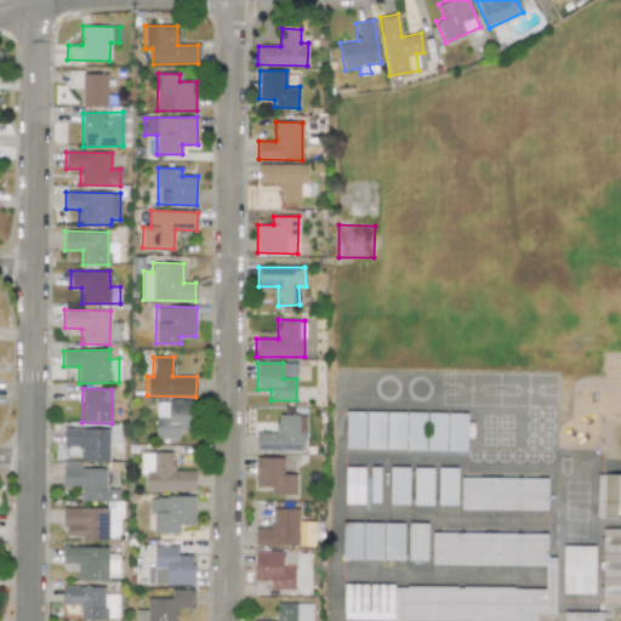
[(194,402),(155,402),(155,439),(178,439),(178,431),(194,431),(194,402)]
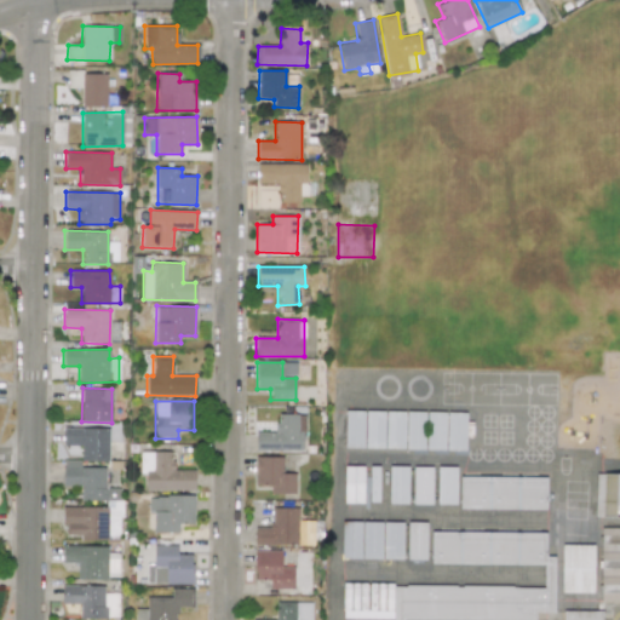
[(365,411),(345,411),(344,447),(363,448),(365,411)]
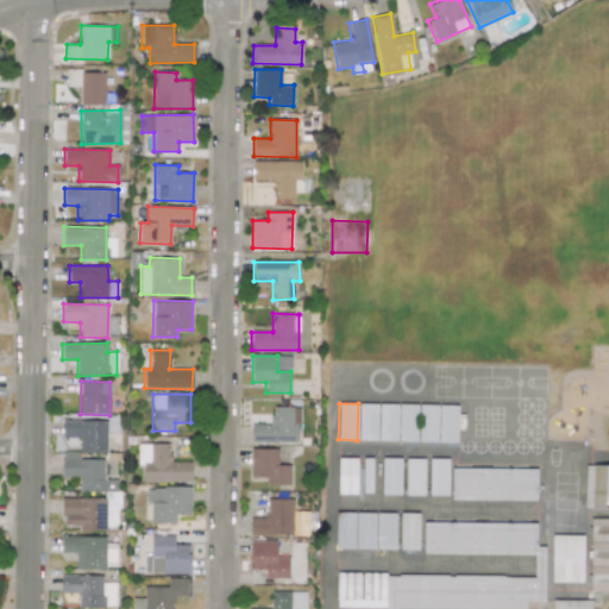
[(377,405),(359,403),(358,440),(377,440),(377,405)]
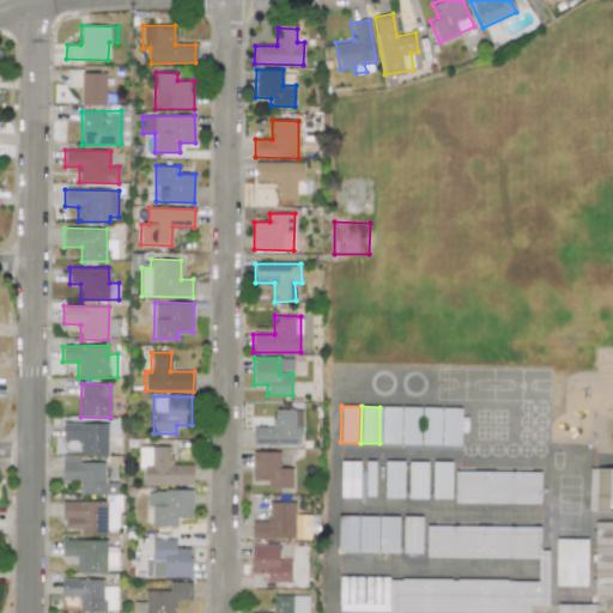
[(381,443),(400,443),(400,407),(382,407),(381,443)]
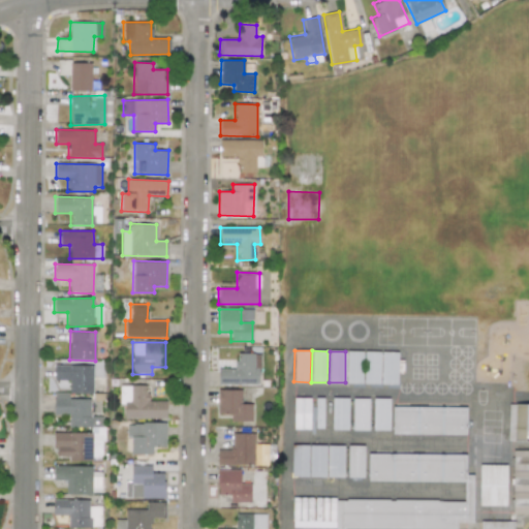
[(346,383),(362,383),(363,351),(346,351),(346,383)]
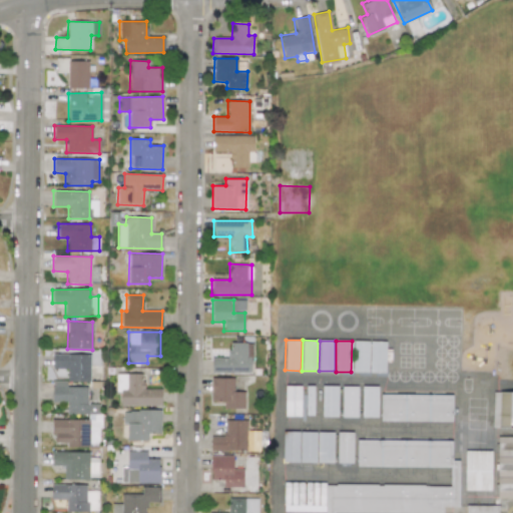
[(368,373),(369,341),(353,341),(353,372),(368,373)]
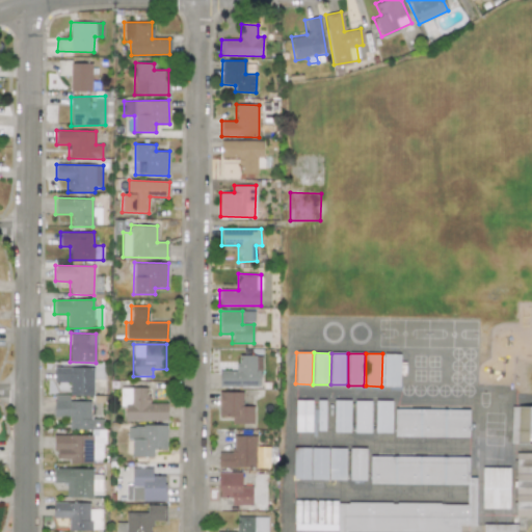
[(399,387),(400,354),(383,353),(382,387),(399,387)]
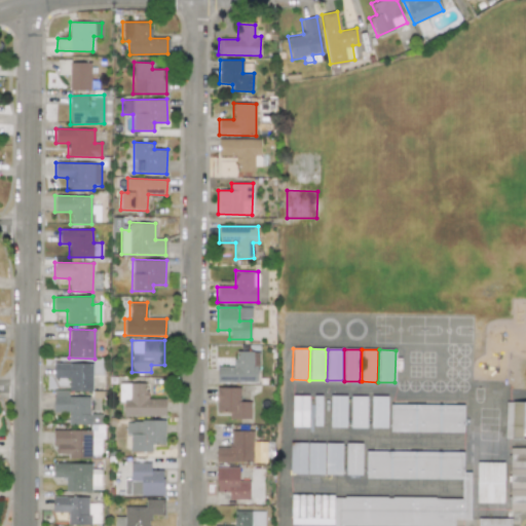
[(258,383),(258,351),(235,351),(234,367),(217,367),(217,382),(258,383)]
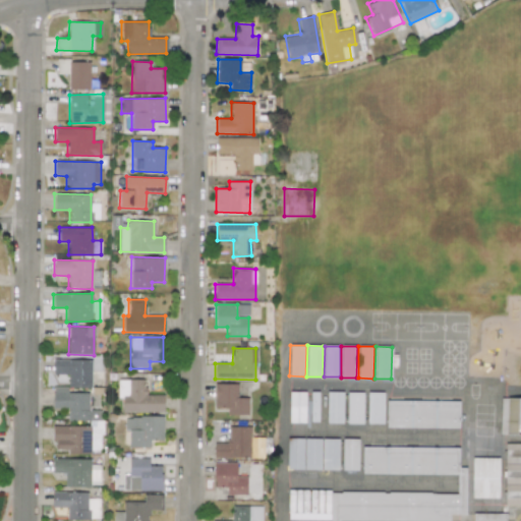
[(53,373),(68,374),(68,387),(91,388),(92,359),(53,359),(53,373)]
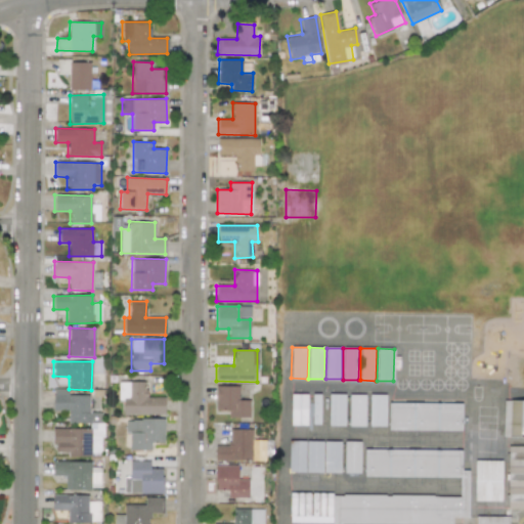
[(249,418),(250,400),(239,399),(239,386),(216,386),(215,409),(228,410),(228,417),(249,418)]
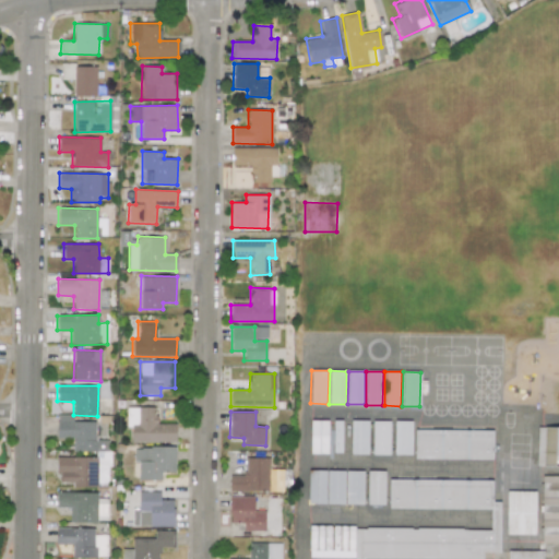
[(56,454),(56,472),(60,472),(60,483),(71,483),(71,487),(97,487),(97,459),(107,459),(108,439),(95,439),(95,421),(72,421),(72,415),(57,415),(57,438),(72,438),(72,454),(56,454)]
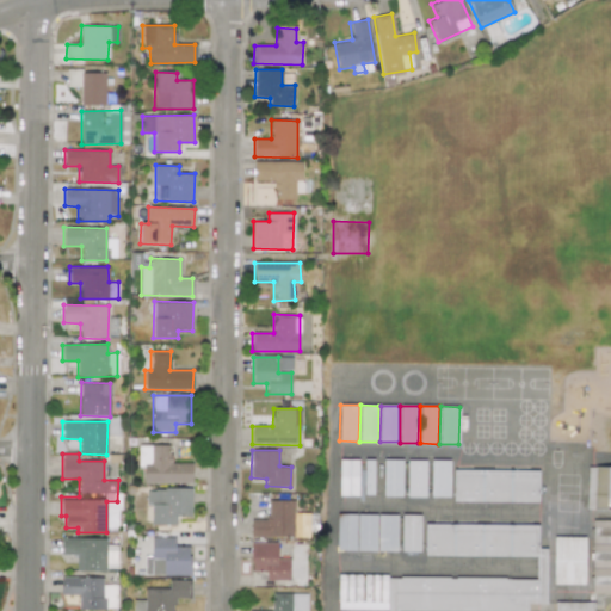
[(339,497),(358,495),(357,460),(338,460),(339,497)]
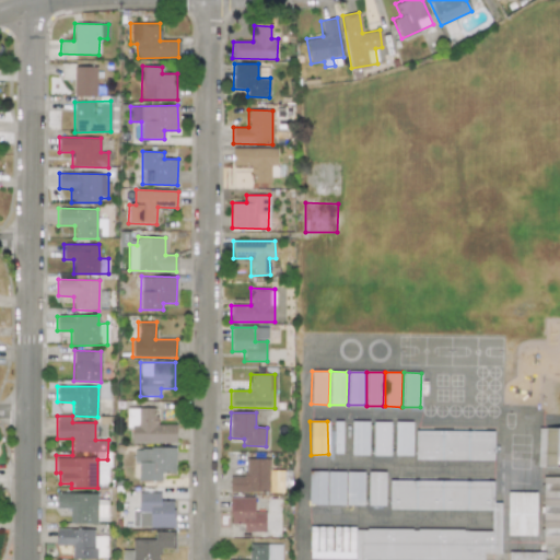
[(342,421),(334,421),(333,453),(341,454),(342,421)]
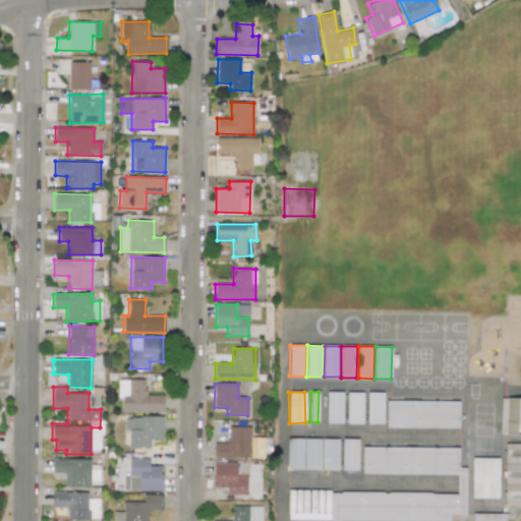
[(343,392),(327,392),(327,422),(342,423),(343,392)]
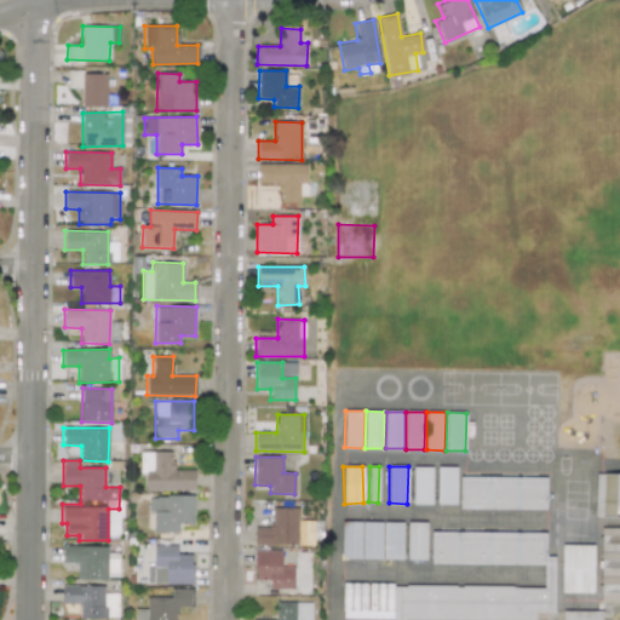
[(432,468),(413,466),(413,504),(431,505),(432,468)]
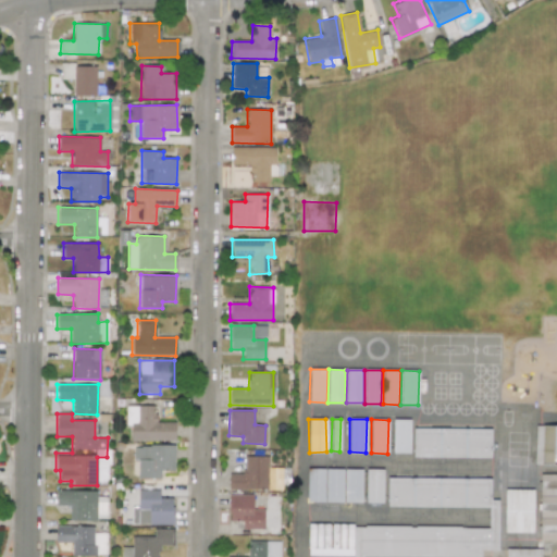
[(409,420),(393,419),(392,453),(409,453),(409,420)]
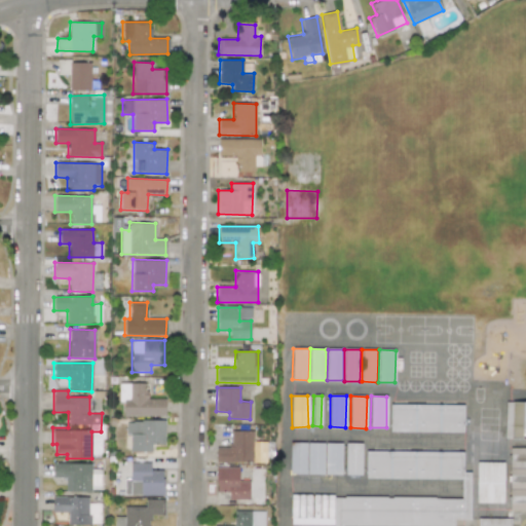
[(525,402),(509,402),(508,439),(521,439),(522,429),(525,429),(525,402)]
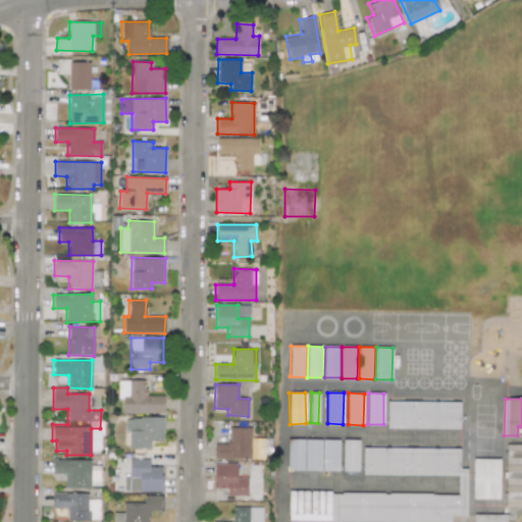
[(459,402),(387,401),(387,428),(459,428),(459,402)]
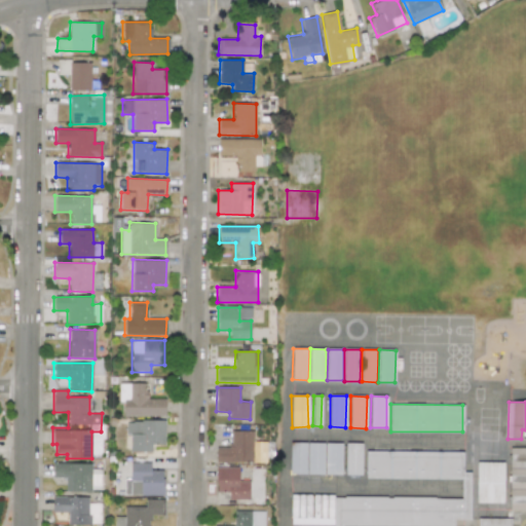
[(164,421),(125,420),(125,434),(129,435),(129,451),(151,452),(151,445),(164,445),(164,421)]
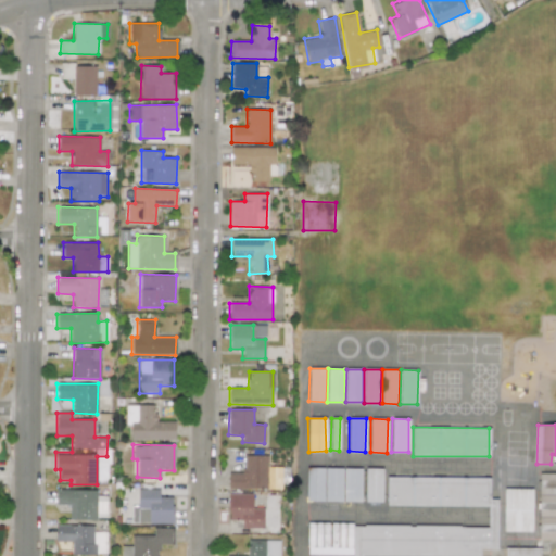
[(228,489),(267,489),(268,455),(243,455),(243,474),(228,472),(228,489)]
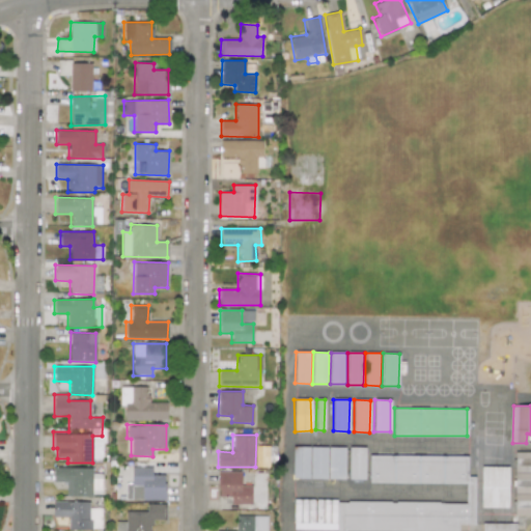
[(327,479),(327,447),(292,446),(291,478),(327,479)]
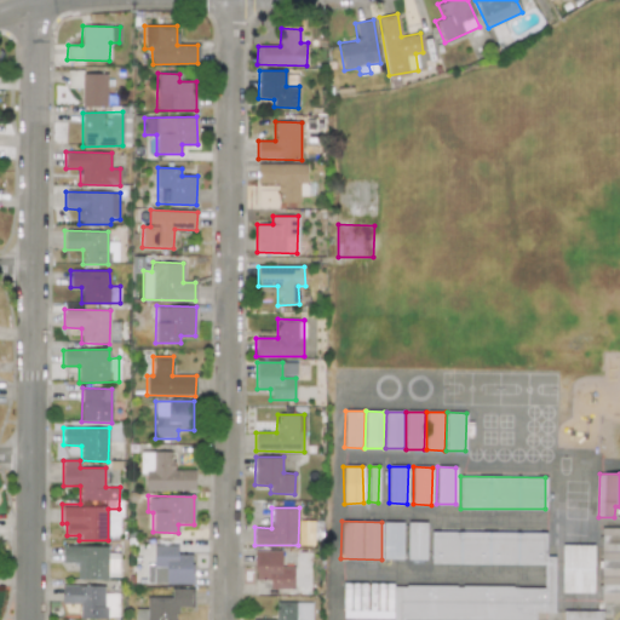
[(383,560),(402,560),(403,522),(384,522),(383,560)]
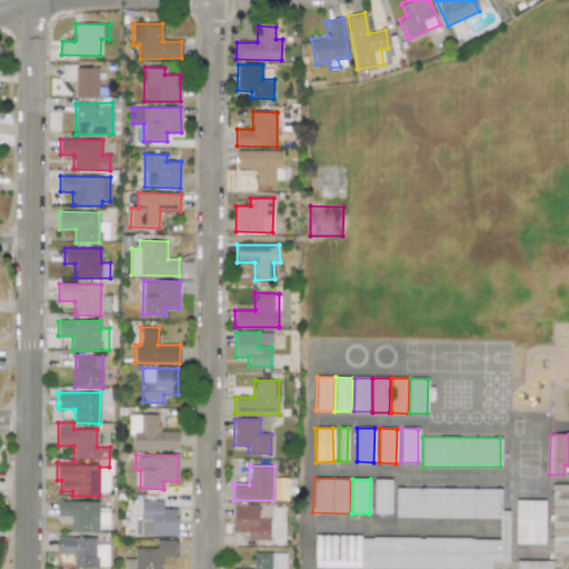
[(390,513),(391,479),(373,479),(373,513),(390,513)]
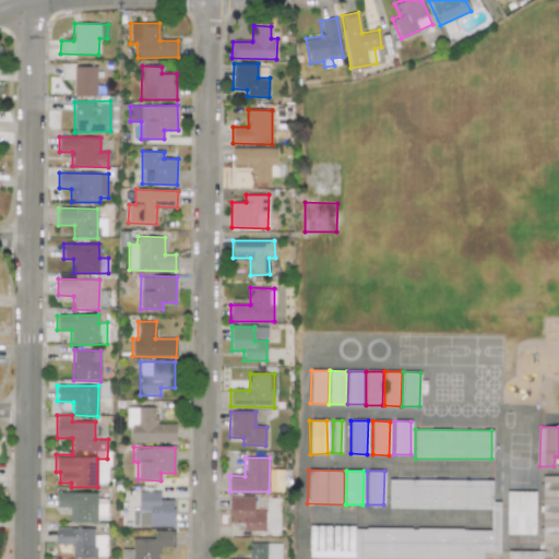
[(558,476),(542,476),(540,540),(558,540),(558,476)]
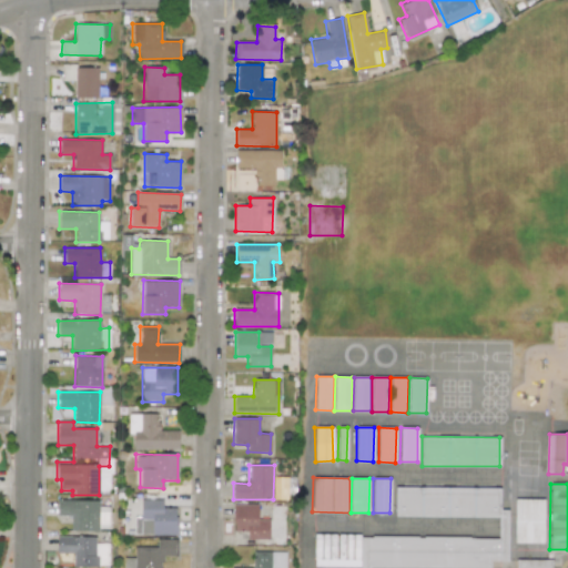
[(507,560),(508,509),(499,509),(500,488),(395,487),(394,516),(498,517),(498,537),(314,535),(313,566),(359,567),(551,567),(553,560),(516,559),(515,567),(369,567),(429,567),(489,567),(489,560),(507,560)]
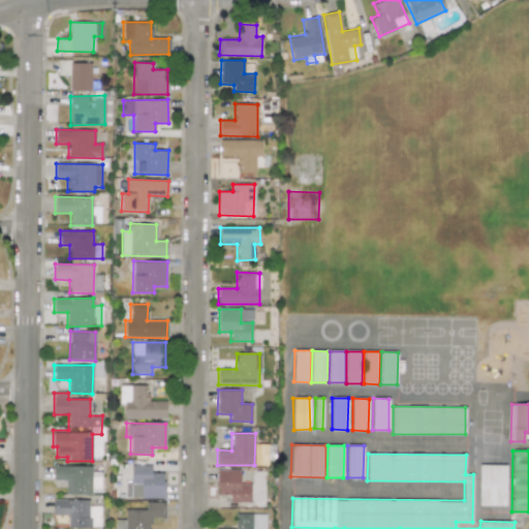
[(164,473),(151,472),(152,465),(131,465),(130,481),(125,481),(125,498),(163,498),(164,473)]
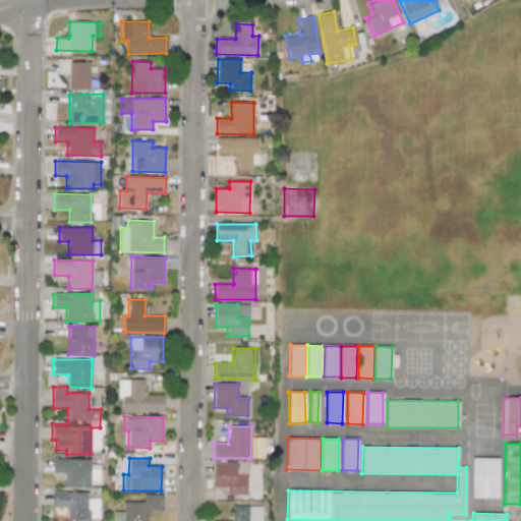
[(498,499),(499,458),(472,458),(471,498),(498,499)]
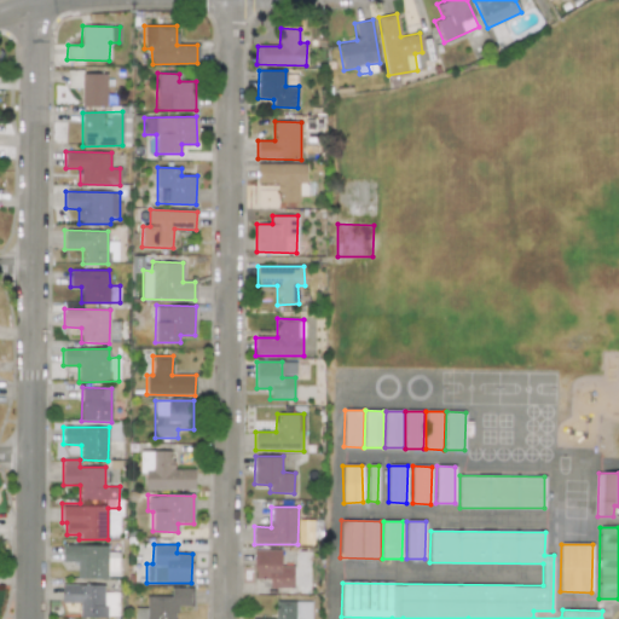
[(76,578),(119,578),(119,553),(108,553),(108,545),(62,545),(62,562),(76,562),(76,578)]
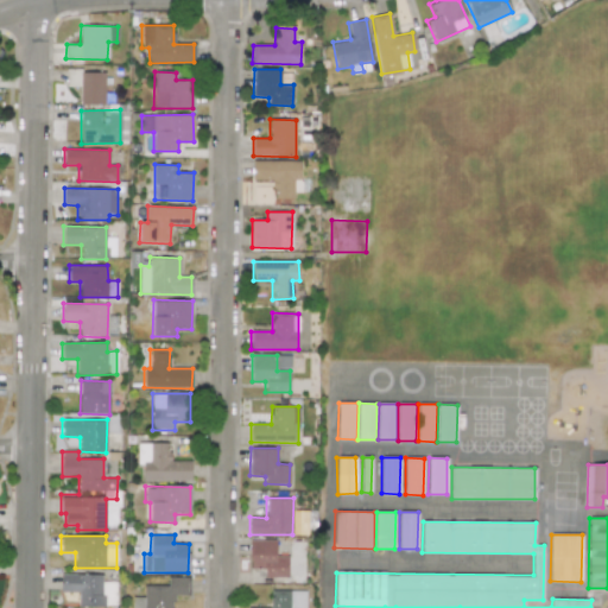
[(287,577),(287,556),(276,556),(276,539),(249,540),(249,569),(264,569),(265,577),(287,577)]
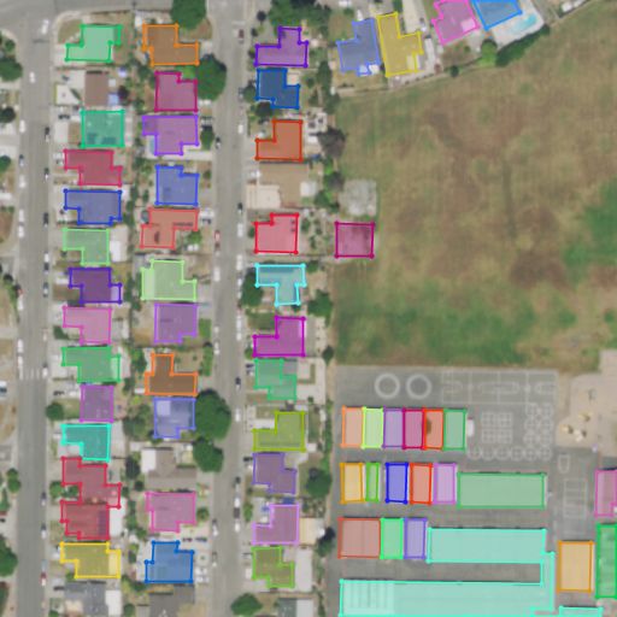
[(117,591),(104,591),(104,582),(62,582),(60,601),(78,601),(78,615),(117,616),(117,591)]
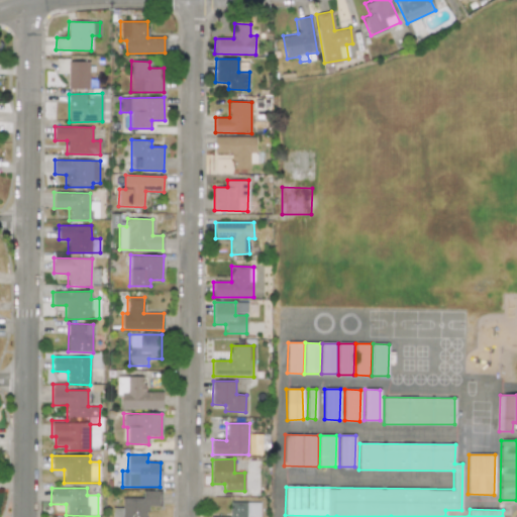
[(161,491),(142,491),(142,498),(122,498),(122,508),(113,508),(113,516),(147,516),(147,506),(161,507),(161,491)]
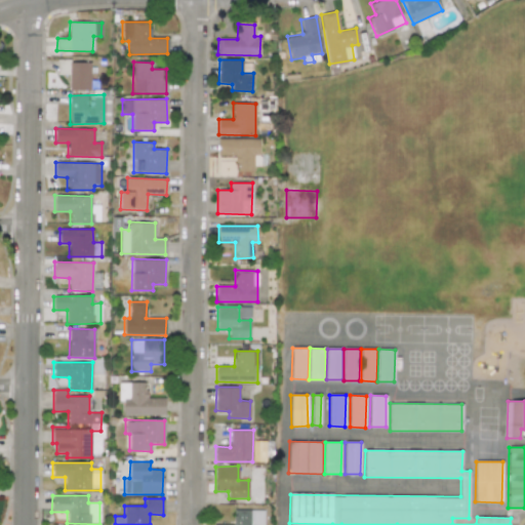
[(264,524),(264,510),(233,510),(233,524),(264,524)]
